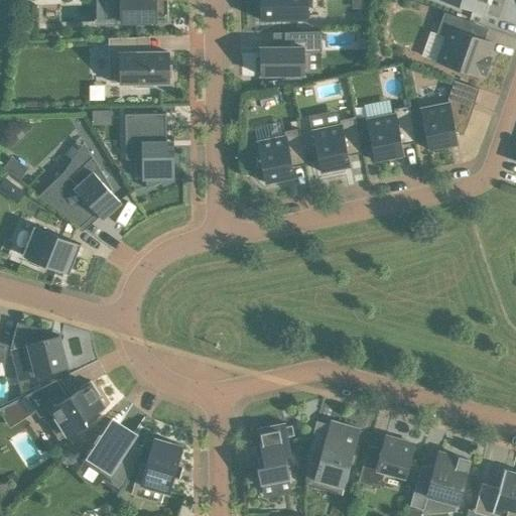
[(167,19),(166,0),(115,0),(117,25),(155,24),(155,19),(167,19)]
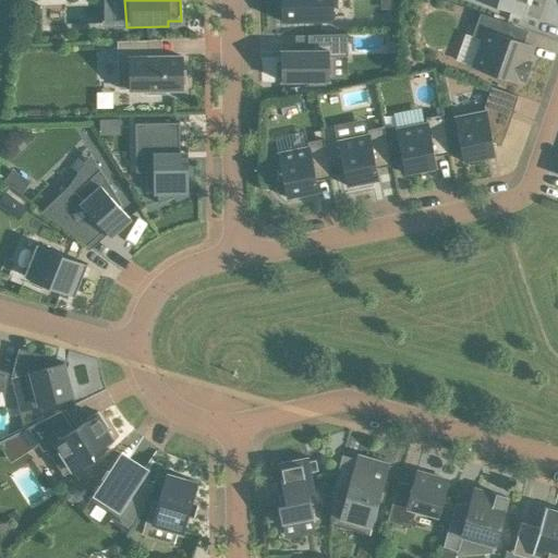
[(334,22),(332,0),(280,0),(281,23),(334,22)]
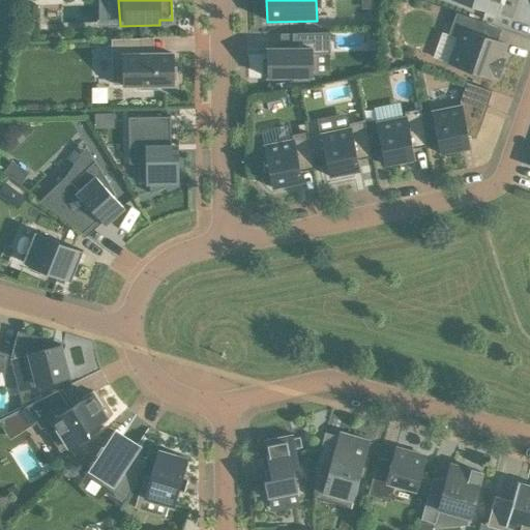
[(499,6),(500,0),(449,0),(494,16),(498,6),(499,6)]
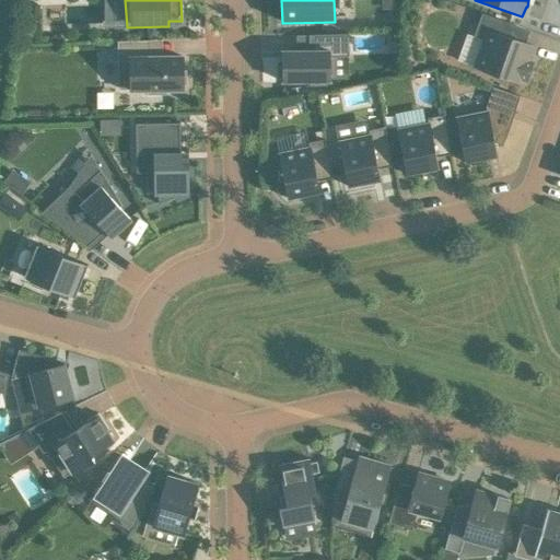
[(526,82),(533,63),(529,62),(535,48),(505,37),(510,24),(481,15),(474,37),(483,41),(475,68),(522,84),(524,81),(526,82)]
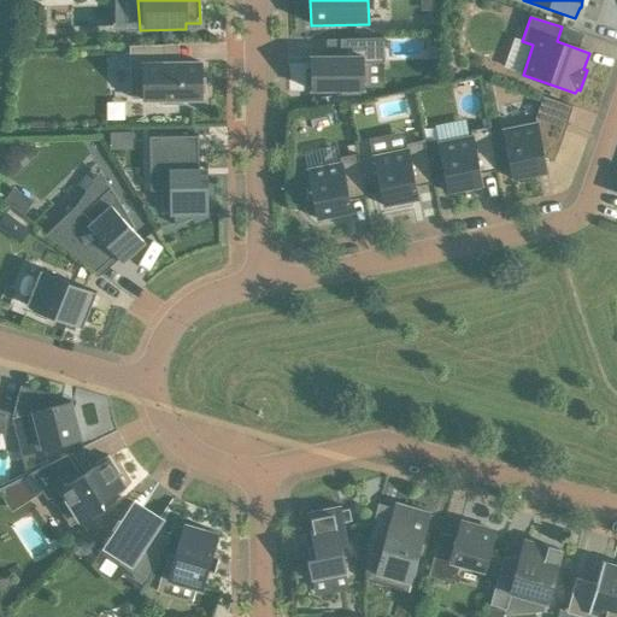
[(340,57),(327,57),(311,57),(311,70),(307,70),(307,84),(311,84),(311,90),(342,90),(342,94),(359,94),(359,90),(364,90),(364,88),(364,62),(385,62),(385,37),(340,39),(340,57)]
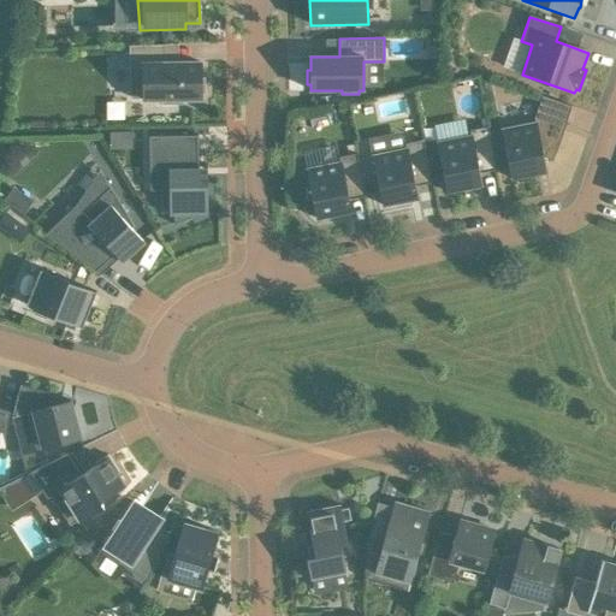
[(164,60),(164,45),(130,46),(131,99),(163,98),(163,105),(184,104),(183,100),(203,100),(202,59),(164,60)]
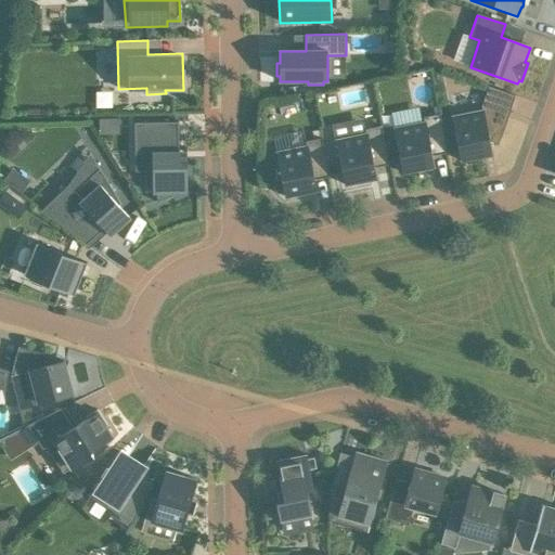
[(501,139),(515,97),(489,88),(481,107),(482,111),(452,117),(461,163),(483,157),(483,158),(486,158),(483,149),(499,145),(501,139)]
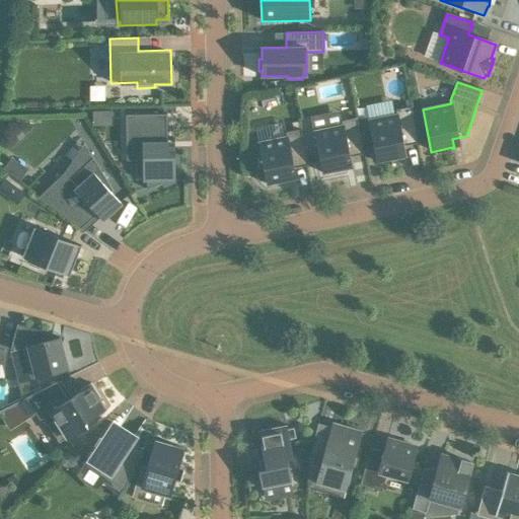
[(418,144),(411,107),(395,110),(396,115),(368,121),(376,163),(384,161),(397,158),(398,159),(399,159),(397,150),(404,149),(403,146),(418,144)]
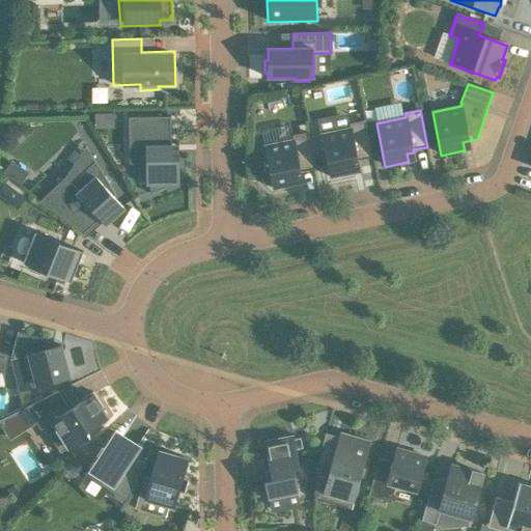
[(146,165),(146,186),(149,186),(150,194),(167,188),(167,186),(179,185),(179,145),(172,145),(171,116),(129,117),(130,147),(146,147),(146,165)]
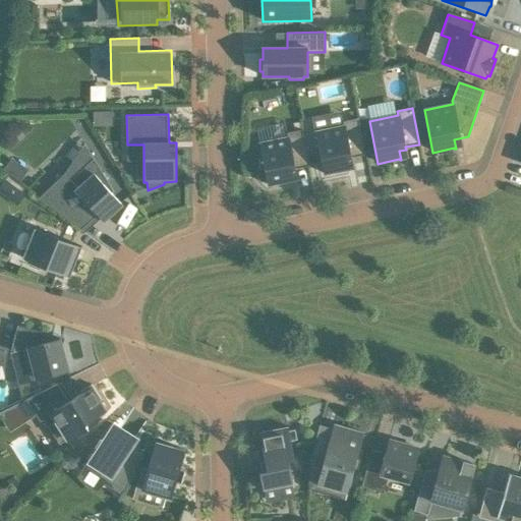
[(365,156),(358,119),(343,122),(344,126),(315,132),(324,174),(346,170),(345,162),(352,161),(351,158),(365,156)]
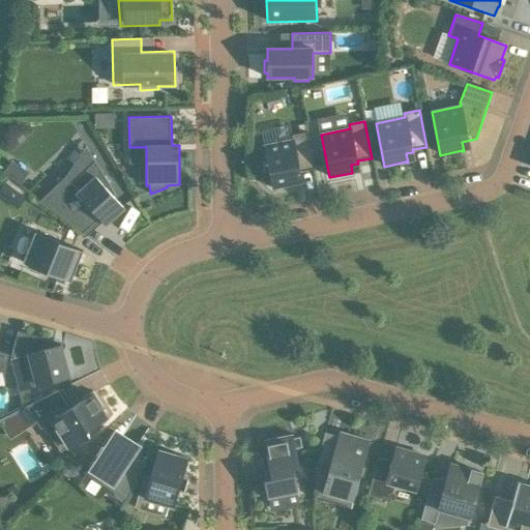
[(315,170),(307,133),(292,136),(293,140),(264,146),(266,162),(263,162),(263,181),(270,181),(272,188),(295,184),(294,176),(301,175),(300,172),(315,170)]
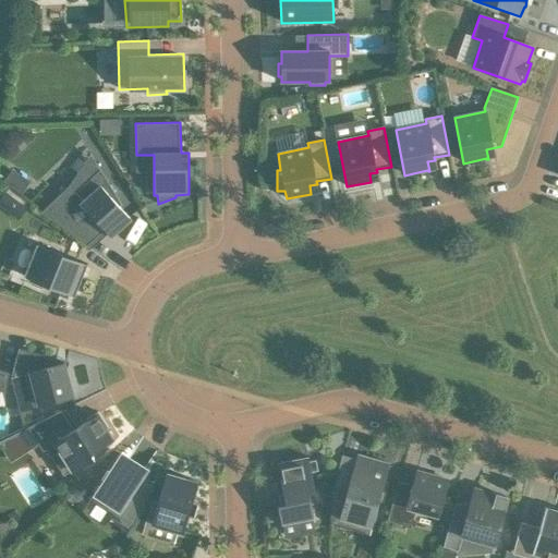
[(12,168),(2,182),(21,195),(31,181),(12,168)]
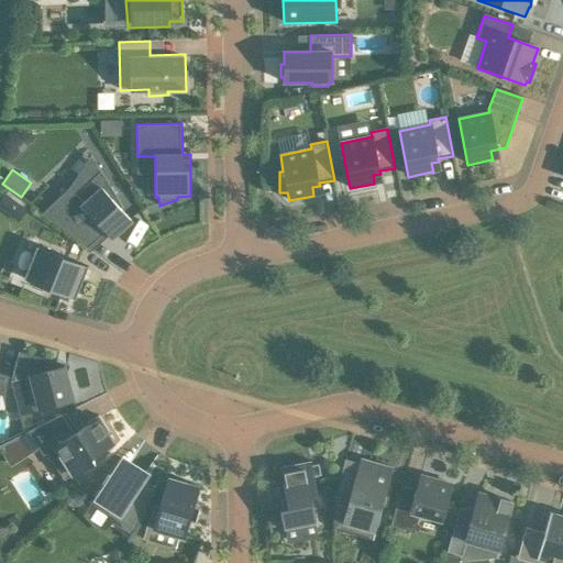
[(110,238),(113,241),(133,223),(121,210),(124,208),(106,176),(78,199),(73,192),(45,217),(89,250),(107,233),(110,238)]
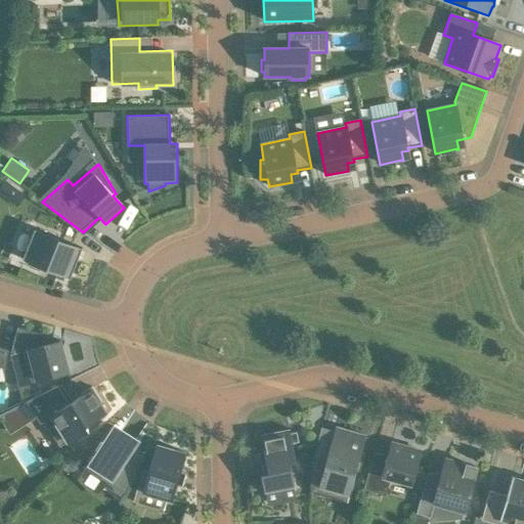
[(25,195),(14,188),(6,199),(16,207),(25,195)]
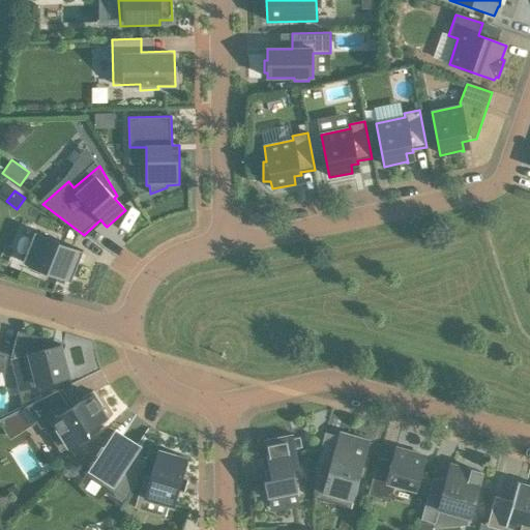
[(22,263),(68,281),(81,251),(35,231),(22,263)]
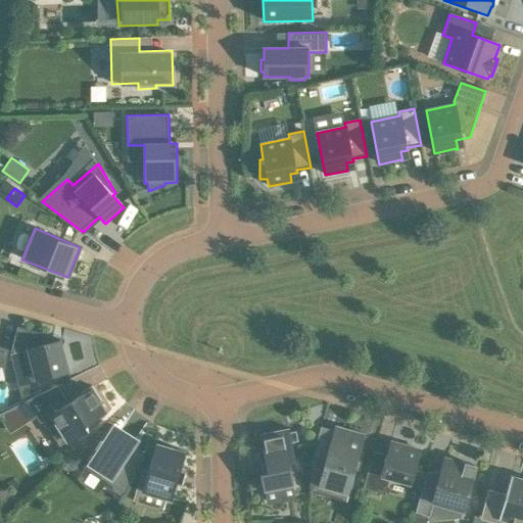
[(67,373),(60,346),(51,343),(52,337),(18,328),(11,354),(29,350),(36,380),(67,373)]
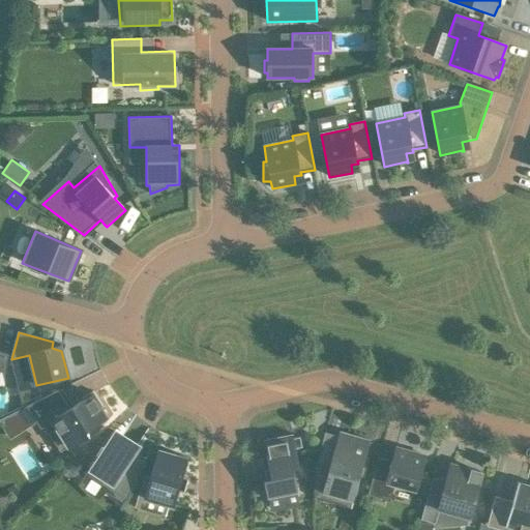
[(0,367),(9,370),(13,349),(0,346),(0,367)]
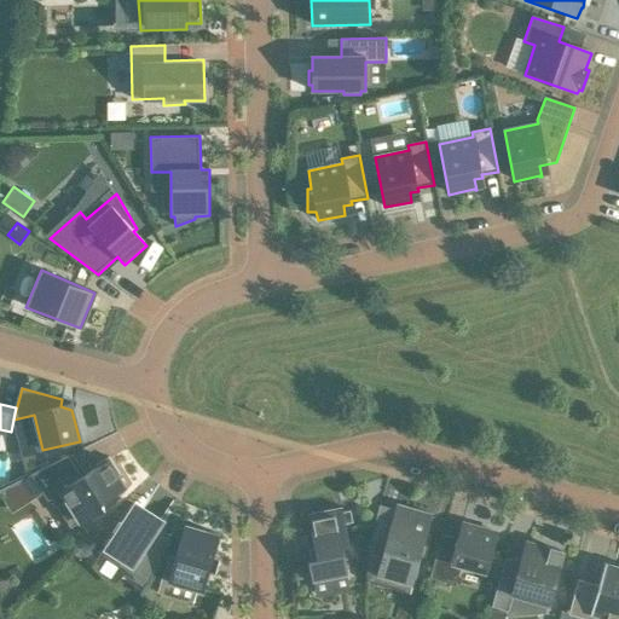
[(81,478),(76,472),(68,457),(30,474),(44,495),(47,501),(51,498),(69,527),(110,503),(106,498),(123,487),(117,476),(120,475),(109,457),(94,466),(96,469),(81,478)]
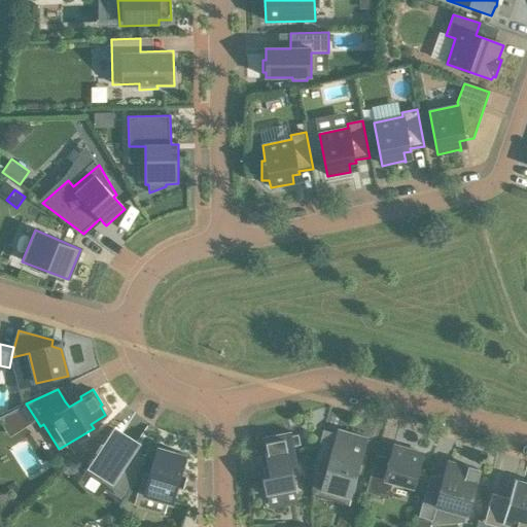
[(144,432),(150,423),(137,415),(131,425),(144,432)]
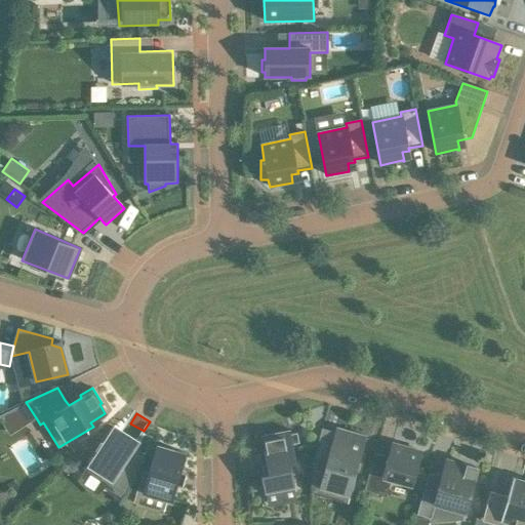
[(115,428),(104,445),(101,443),(95,451),(97,453),(91,463),(86,471),(123,495),(142,456),(131,450),(132,448),(136,442),(115,428)]
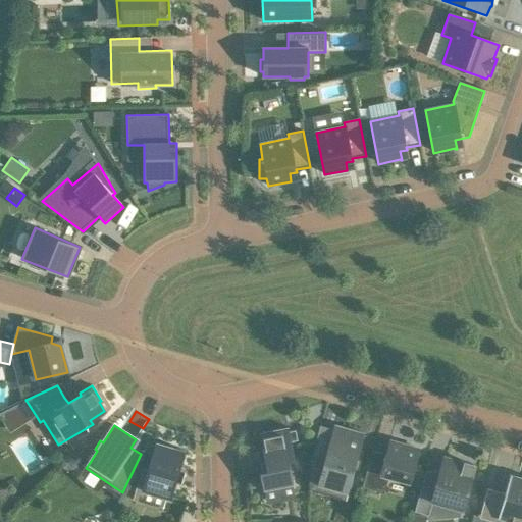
[(358,470),(363,451),(360,450),(364,434),(334,426),(330,439),(317,436),(309,466),(309,482),(331,489),(333,485),(349,489),(355,470),(358,470)]
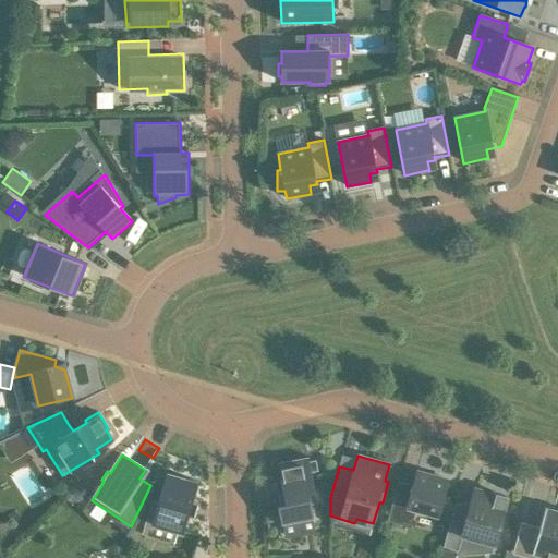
[(314,519),(308,493),(315,492),(311,473),(318,472),(316,460),(308,462),(308,458),(277,463),(283,494),(278,495),(280,505),(278,506),(281,525),(312,519),(314,519)]
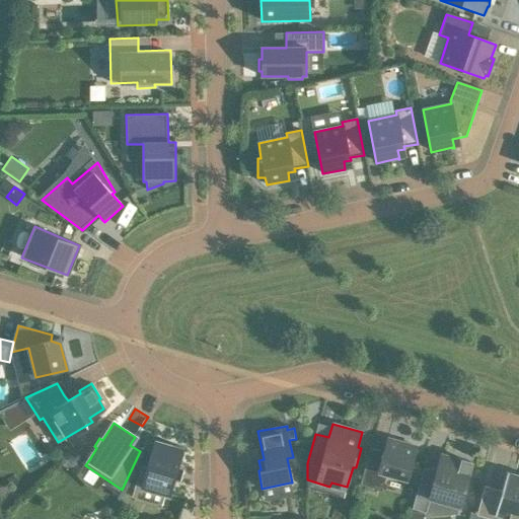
[(408,480),(417,447),(387,439),(383,452),(370,449),(366,464),(379,468),(378,472),(408,480)]
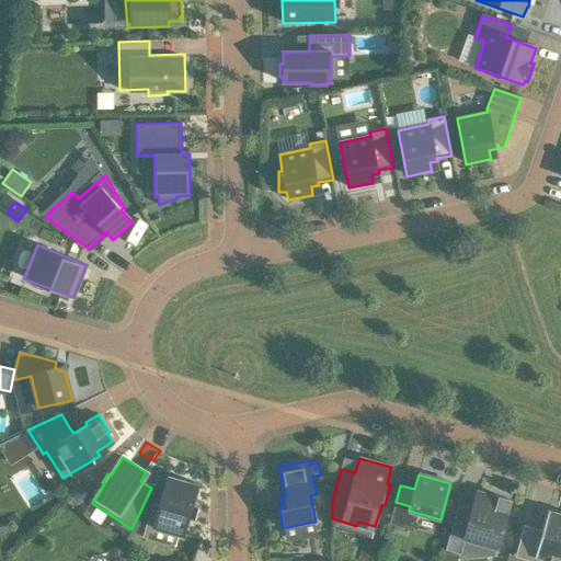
[(168,477),(159,505),(155,504),(144,540),(174,550),(179,535),(183,536),(187,518),(195,521),(199,505),(192,503),(197,485),(168,477)]
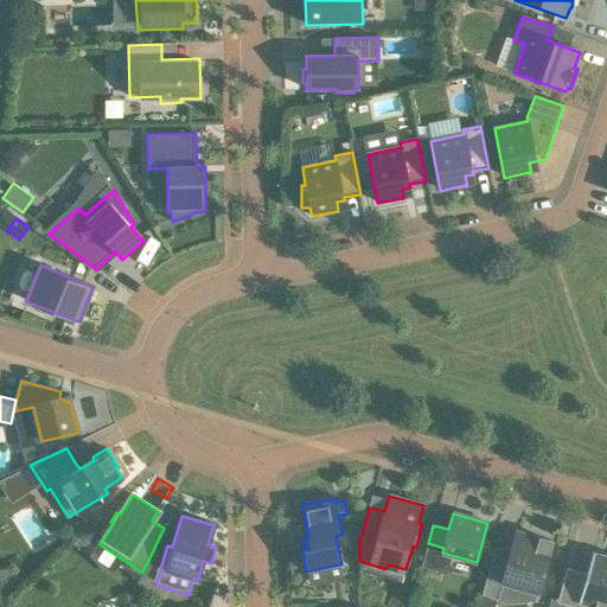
[(537,594),(551,542),(516,531),(509,556),(494,553),(481,595),(498,601),(503,585),(537,594)]
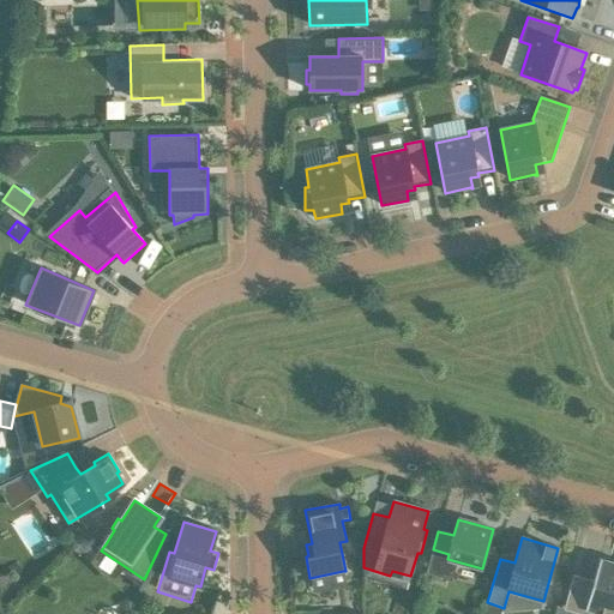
[(600,613),(613,613),(613,564),(606,561),(597,566),(594,582),(573,576),(564,611),(577,613),(585,613),(587,611),(600,613)]
